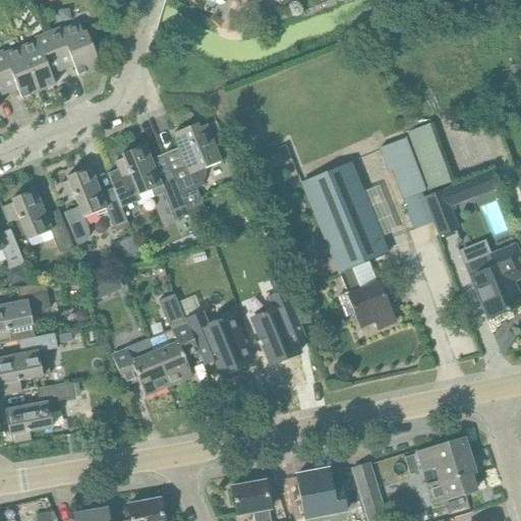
[(15,0),(19,8),(34,3),(33,0),(15,0)]
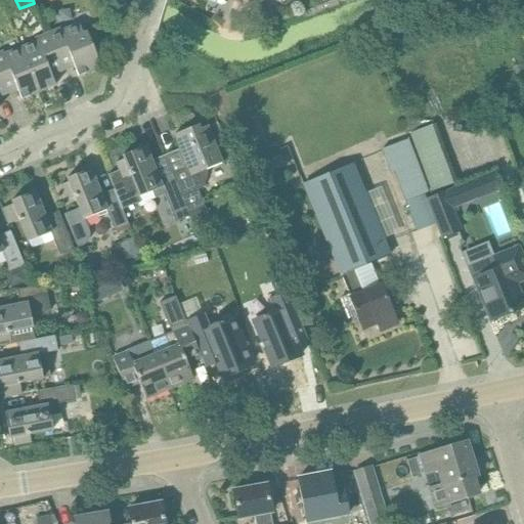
[(59,29),(47,34),(62,71),(74,67),(78,77),(100,68),(86,33),(83,34),(79,24),(60,32),(59,29)]
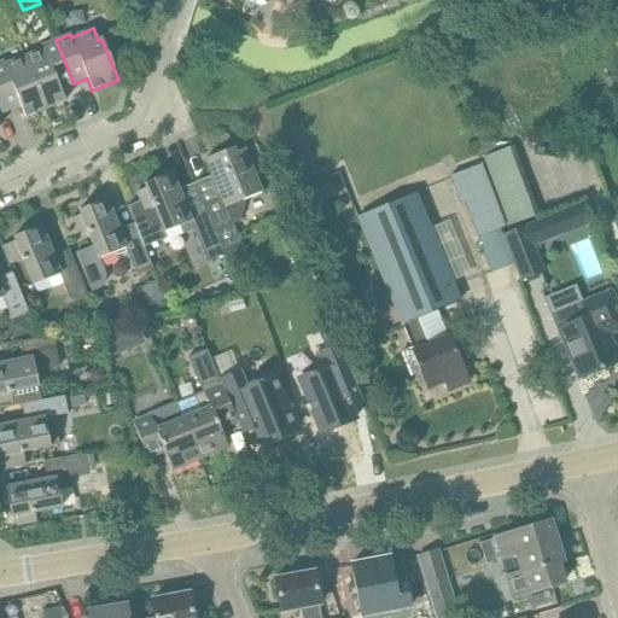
[(74,83),(56,40),(41,46),(42,50),(23,57),(45,110),(65,101),(60,89),(74,83)]
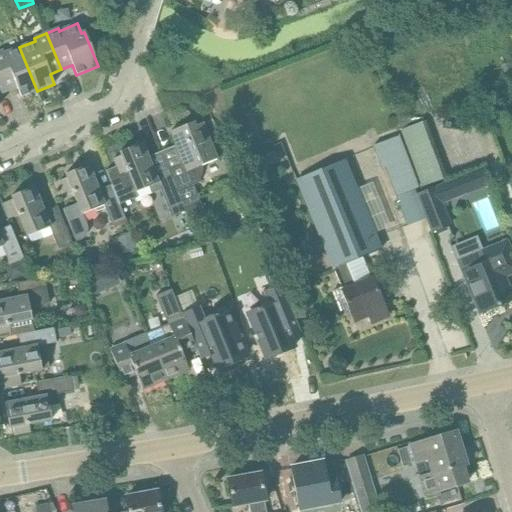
[(3,51),(0,51),(0,79),(5,92),(16,87),(20,97),(37,91),(19,47),(4,53),(3,51)]
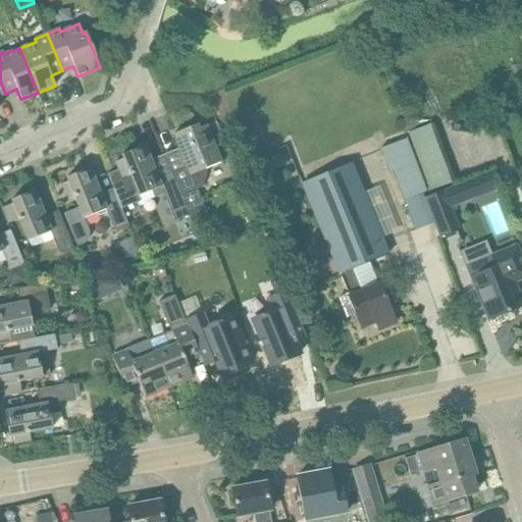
[(187,167),(171,173),(187,212),(203,205),(197,190),(202,188),(207,173),(205,169),(220,162),(205,125),(198,128),(197,124),(173,135),(187,167)]
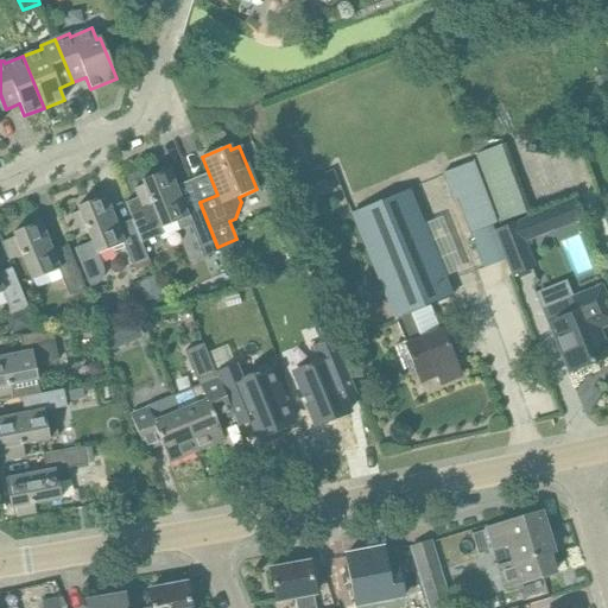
[(476,154),(501,221),(526,211),(500,145),(476,154)]
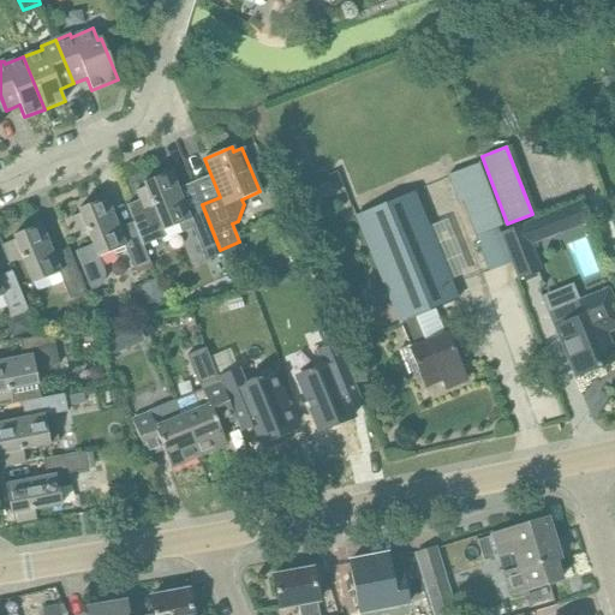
[(495,208),(478,163),(448,175),(459,204),(467,201),(473,218),(495,208)]
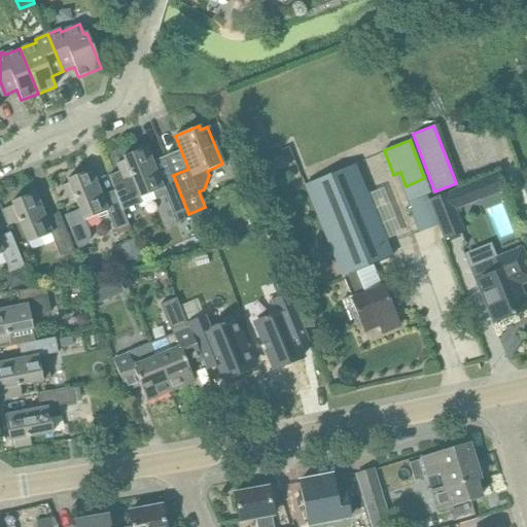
[(187,214),(188,214),(173,175),(160,181),(146,147),(123,156),(124,161),(116,164),(119,172),(108,176),(114,190),(123,212),(141,204),(139,199),(152,192),(155,200),(165,197),(172,216),(186,210),(187,214)]
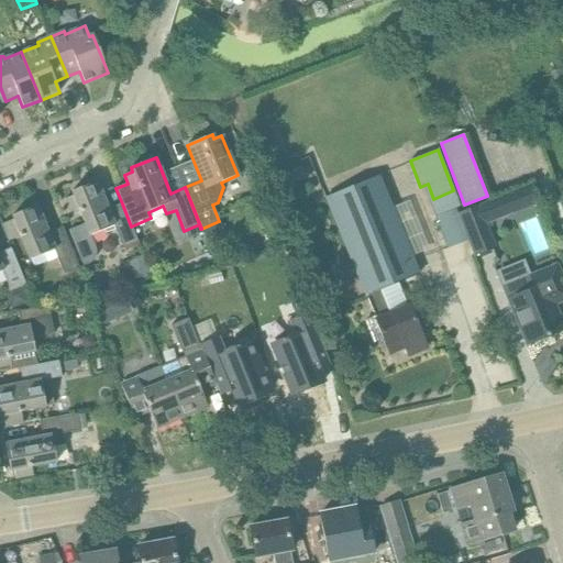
[(326,199),(365,296),(366,296),(375,318),(365,321),(374,342),(383,339),(389,353),(405,346),(408,355),(426,349),(409,307),(390,315),(379,290),(419,275),(378,177),(326,199)]
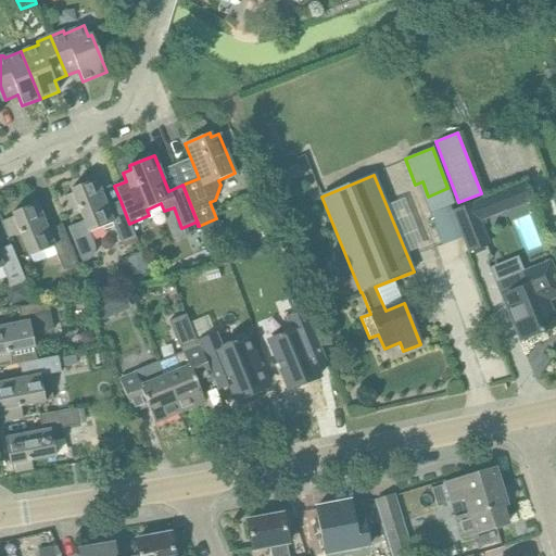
[(135,237),(129,224),(121,201),(106,206),(96,179),(71,189),(72,193),(64,197),(71,213),(78,210),(84,222),(67,228),(83,264),(87,262),(89,261),(91,258),(92,256),(93,254),(95,252),(95,250),(95,248),(95,245),(89,232),(102,227),(104,230),(113,227),(119,243),(135,237)]
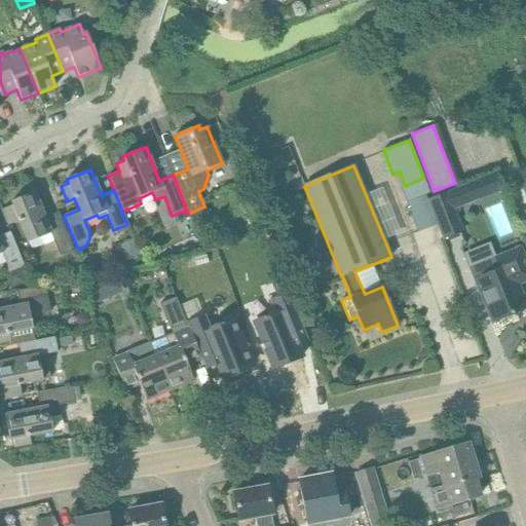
[(473,182),(427,200),(443,238),(462,231),(453,210),(480,198),(473,182)]
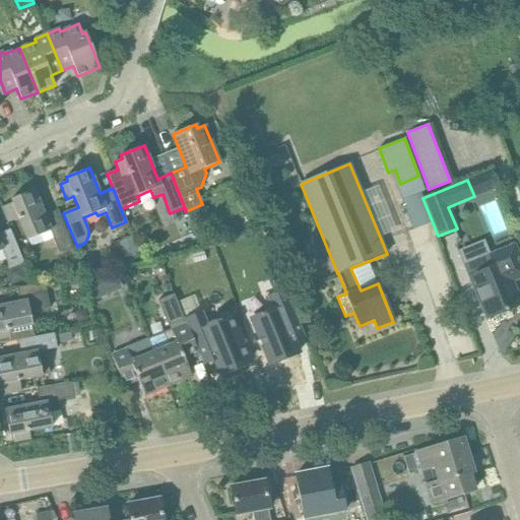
[(73,248),(58,210),(45,215),(35,190),(11,199),(12,203),(2,207),(8,222),(18,218),(27,240),(41,235),(44,242),(53,239),(59,254),(73,248)]
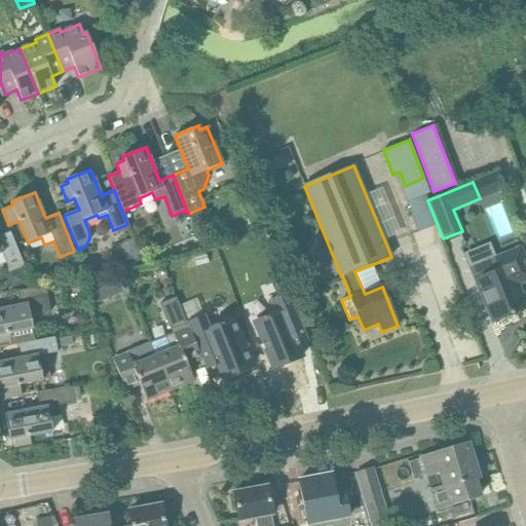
[(24,266),(10,232),(0,235),(0,260),(4,259),(9,272),(24,266)]
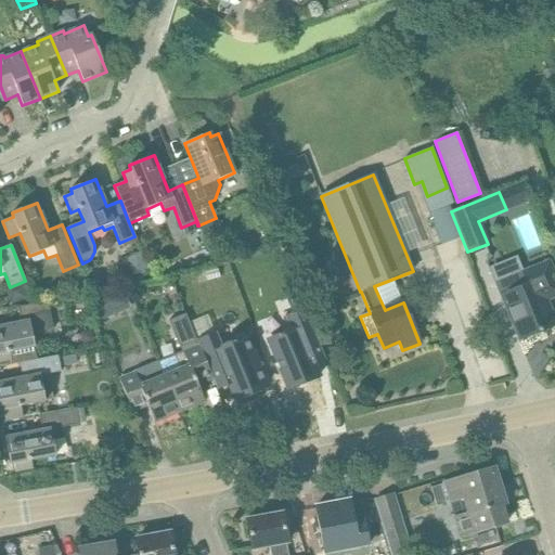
[(497,283),(494,283),(500,296),(517,338),(537,330),(538,333),(554,325),(554,320),(547,300),(554,297),(554,275),(549,261),(525,271),(521,272),(497,283)]
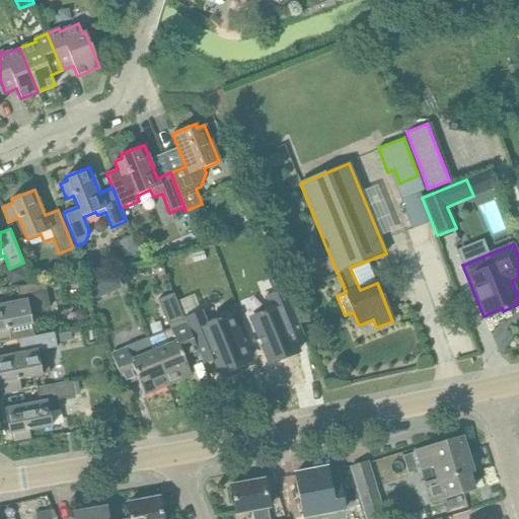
[(45,282),(16,288),(19,301),(0,305),(0,339),(9,338),(9,342),(33,337),(29,312),(50,309),(45,282)]
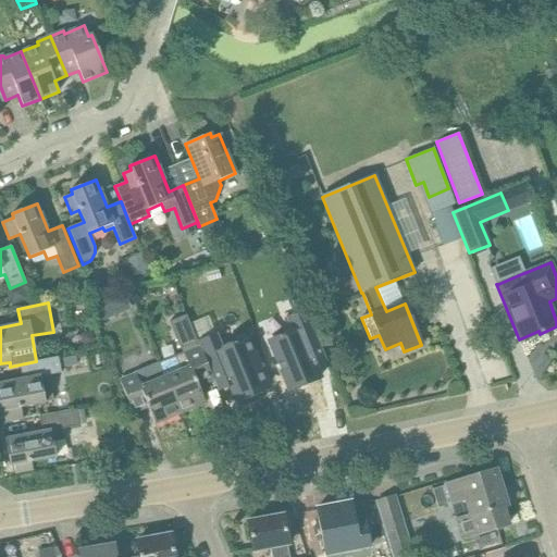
[(289,330),(268,339),(287,387),(318,375),(312,363),(324,358),(304,308),(284,317),(289,330)]
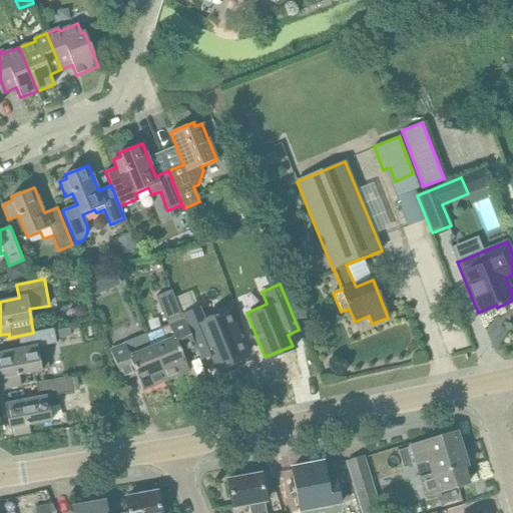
[(197,303),(179,310),(183,321),(194,347),(198,356),(210,352),(214,363),(242,351),(223,307),(202,316),(197,303)]
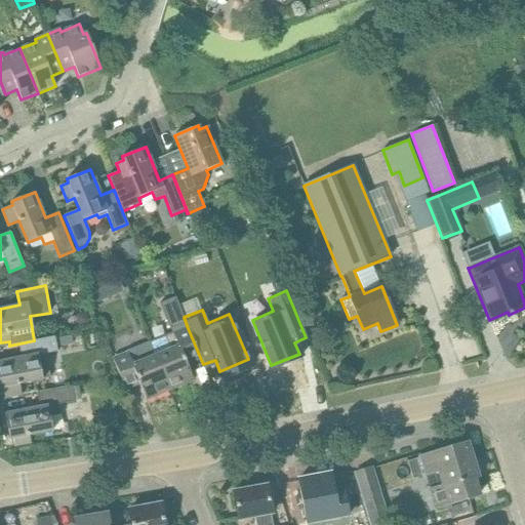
[(199,355),(188,328),(165,337),(169,350),(155,355),(169,391),(194,380),(185,360),(199,355)]
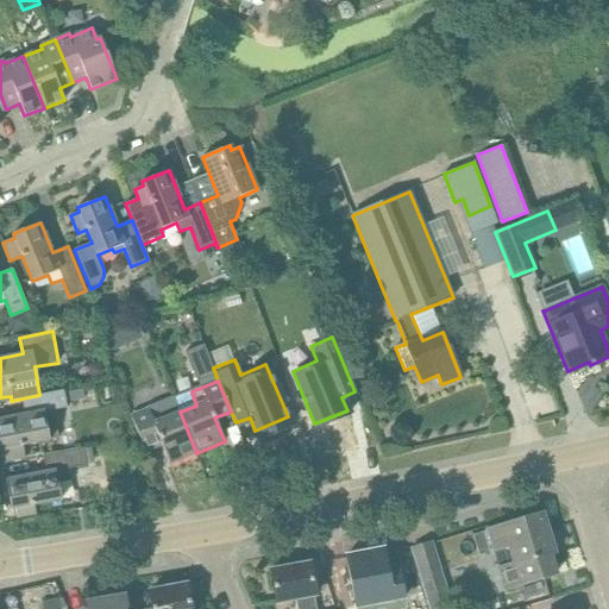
[(82,389),(68,391),(70,402),(83,400),(82,389)]
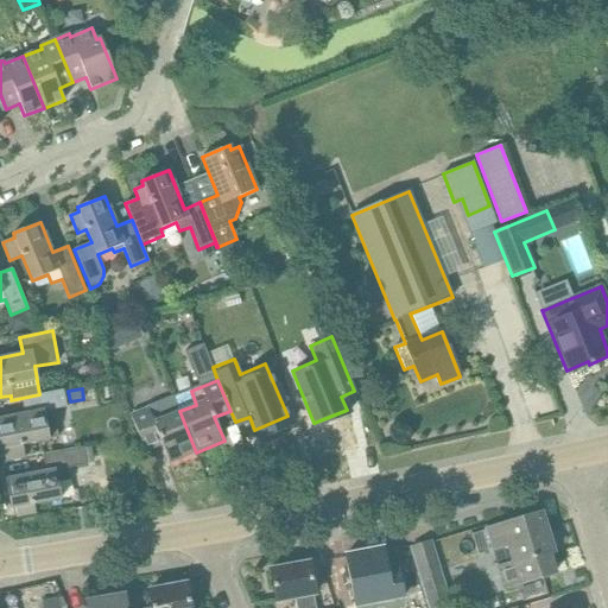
[(5,461),(24,457),(21,445),(49,439),(45,423),(55,422),(52,410),(67,407),(63,390),(39,394),(21,398),(24,415),(0,418),(0,449),(2,449),(5,461)]
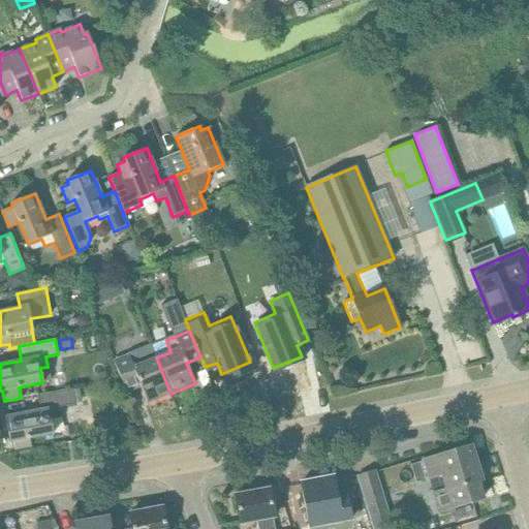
[(136,352),(113,362),(124,389),(138,383),(147,403),(170,394),(156,358),(142,364),(136,352)]
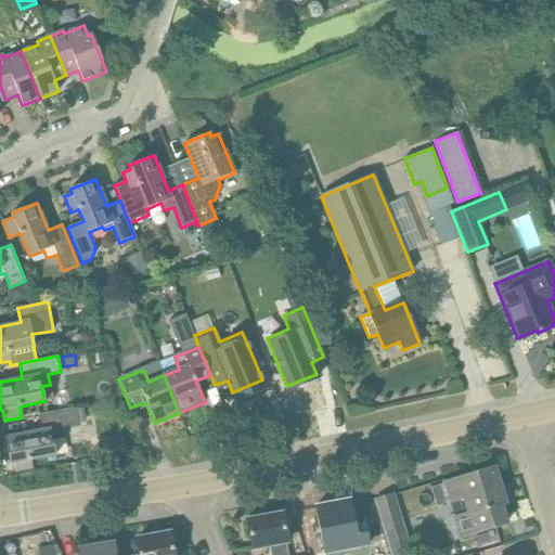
[(77,409),(39,415),(41,430),(4,438),(9,464),(13,463),(15,472),(33,468),(30,460),(55,455),(52,440),(61,439),(59,428),(80,424),(77,409)]
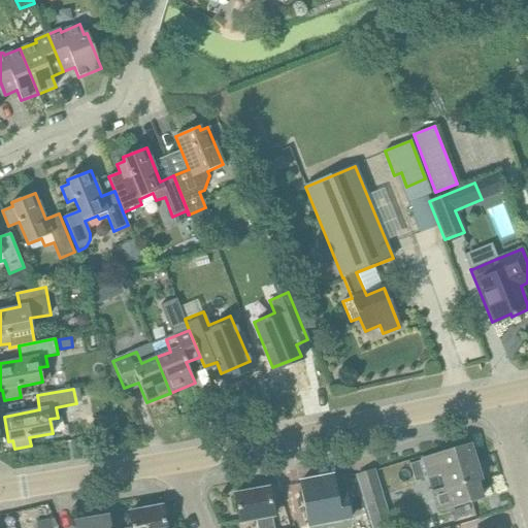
[(447,491),(476,482),(476,481),(480,480),(469,446),(409,464),(416,484),(442,475),(447,491)]
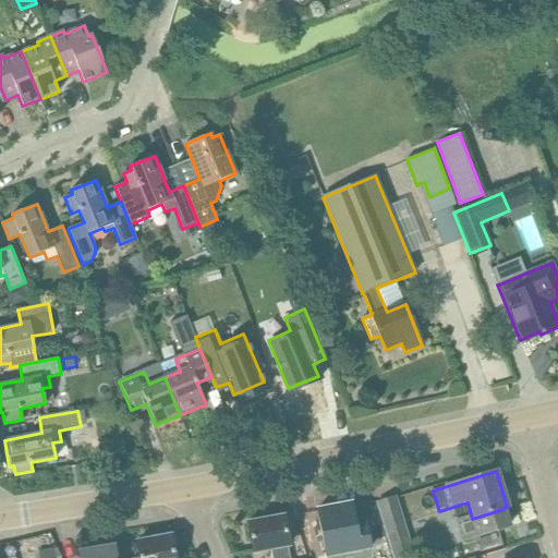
[(377,502),(384,524),(395,557),(413,557),(395,498),(377,502)]
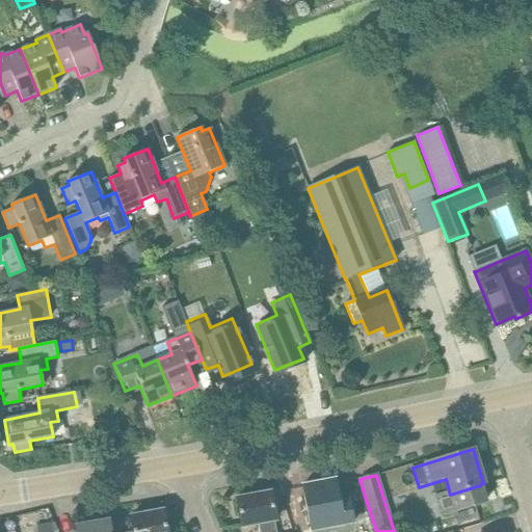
[(346,486),(336,487),(335,480),(301,486),(311,531),(353,523),(346,486)]
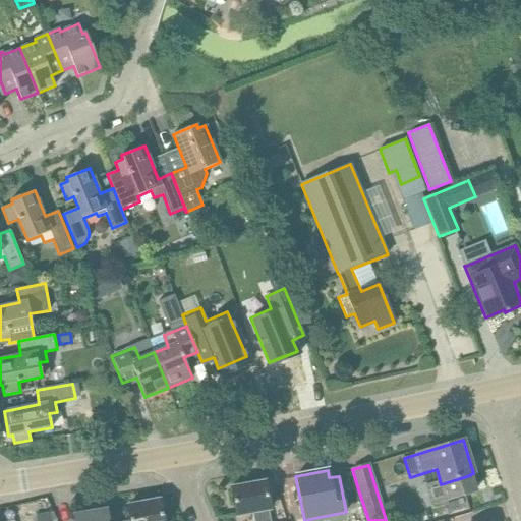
[(431,505),(443,501),(475,491),(470,475),(441,484),(427,488),(431,505)]
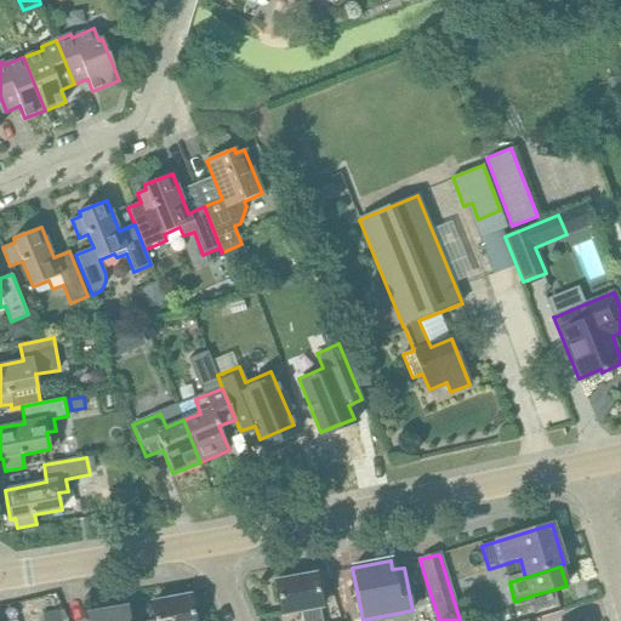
[(322,620),(319,608),(322,608),(315,574),(275,581),(281,615),(301,611),(302,620),(322,620)]
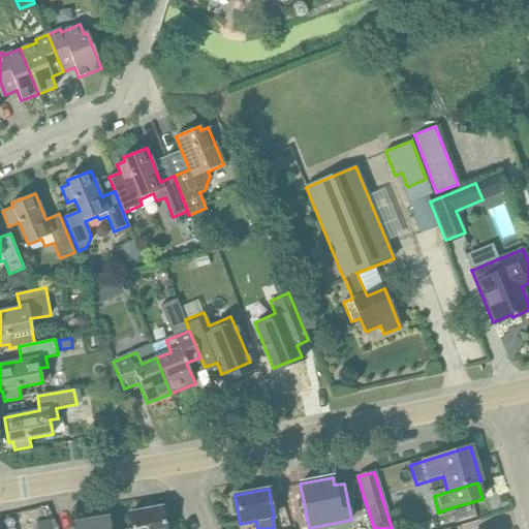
[(129,515),(131,528),(165,528),(162,508),(129,515)]
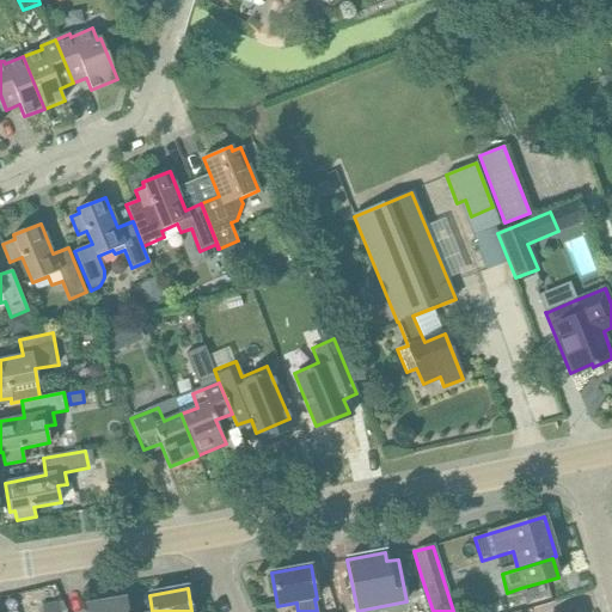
[(126,611),(124,599),(87,606),(89,611),(126,611)]
